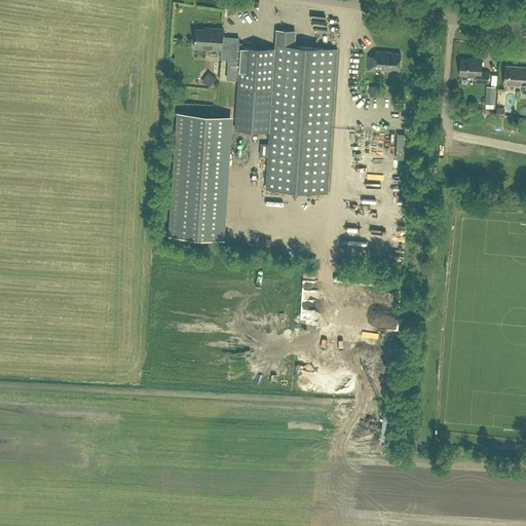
[(195,47),(221,49),(223,49),(223,37),(224,29),(214,28),(214,30),(196,29),(195,47)]
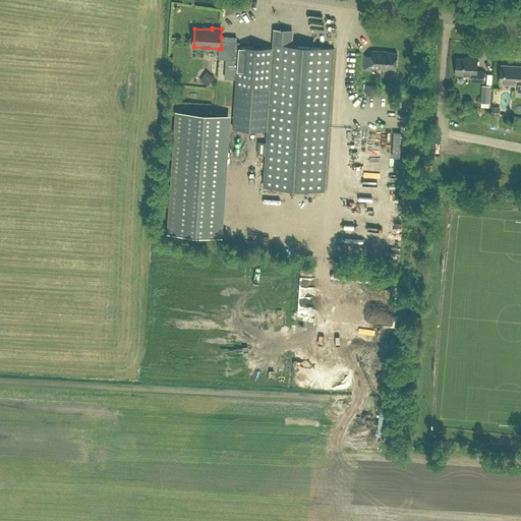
[(221,49),(219,49),(219,58),(238,59),(233,127),(268,129),(267,141),(257,141),(256,154),(266,155),(264,186),(325,190),(335,48),(292,45),(293,31),(275,30),(273,48),(236,46),(236,38),(221,37),(221,49)]
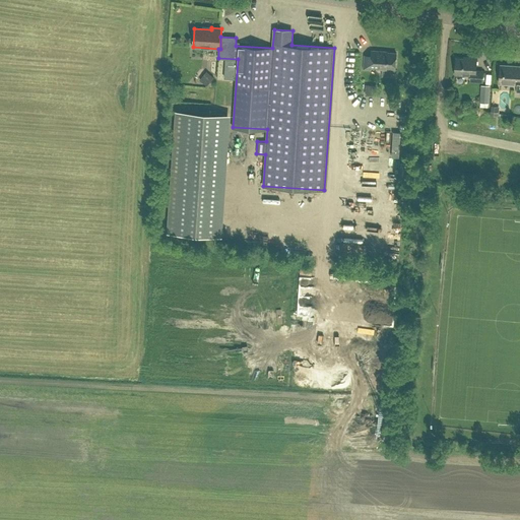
[(364,69),(372,69),(372,67),(382,68),(382,75),(395,76),(395,69),(396,53),(382,52),(382,51),(372,50),(372,56),(365,56),(364,69)]
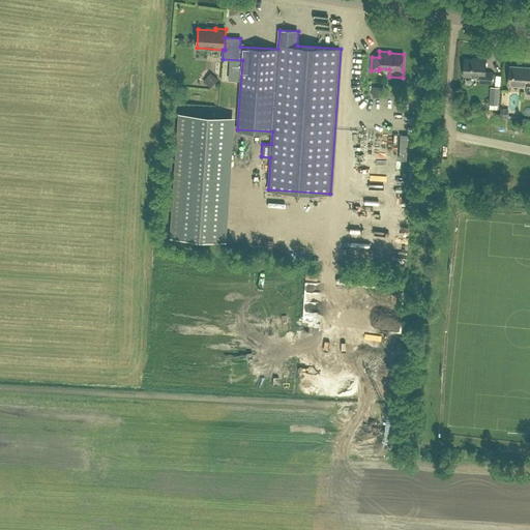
[(487,59),(477,58),(477,60),(465,59),(464,76),(479,77),(479,83),(492,83),(493,72),(486,71),(487,59)]
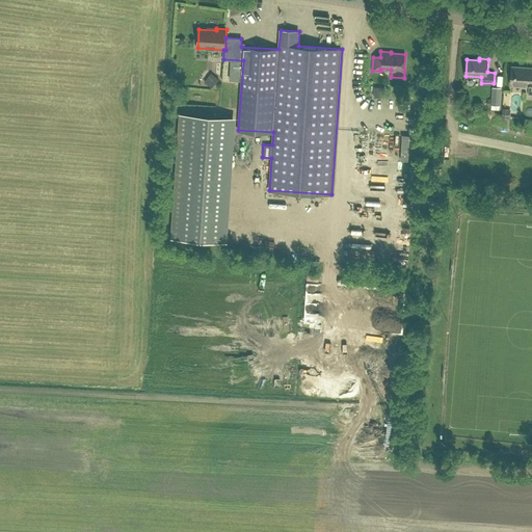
[(531,67),(512,65),(511,85),(529,86),(529,95),(531,95),(531,67)]
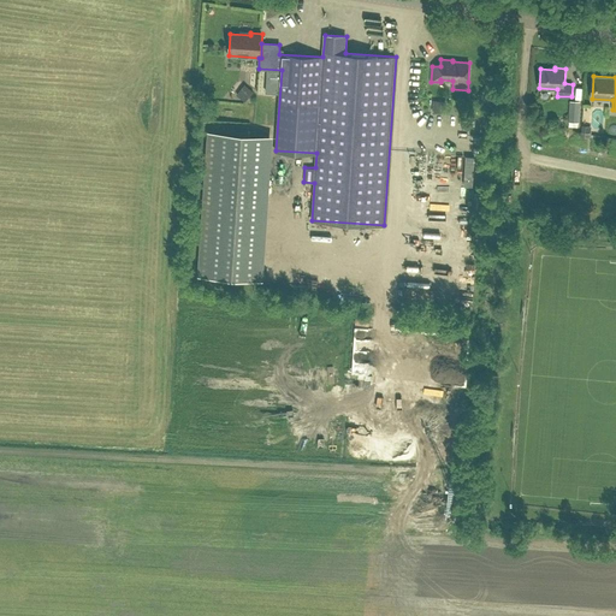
[(572,101),(572,126),(582,128),(584,101),(572,101)]
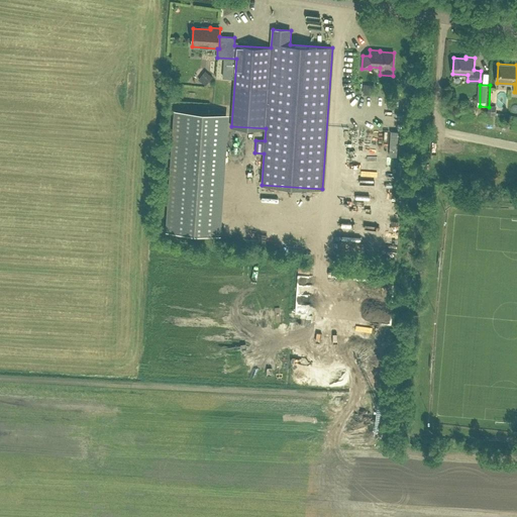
[(229,114),(174,110),(166,231),(221,234),(229,114)]
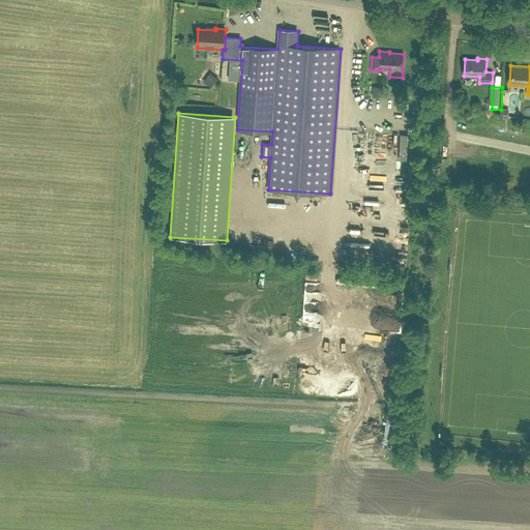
[(381,139),(383,147),(393,145),(392,137),(381,139)]
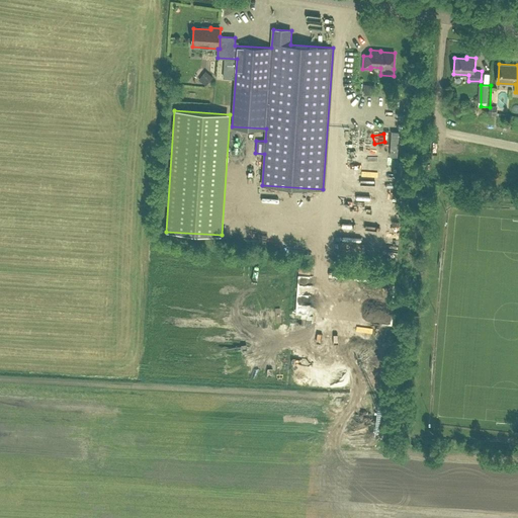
[(342,365),(341,381),(350,381),(351,365),(342,365)]
